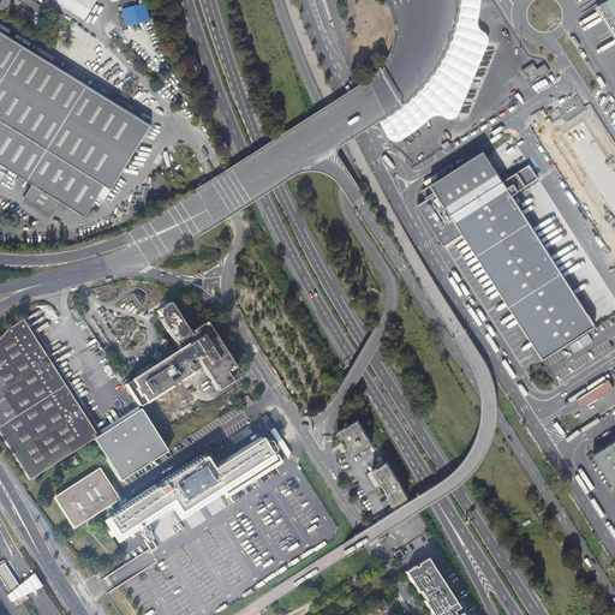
[(1,0),(0,4),(0,7),(4,11),(10,0),(1,0)]
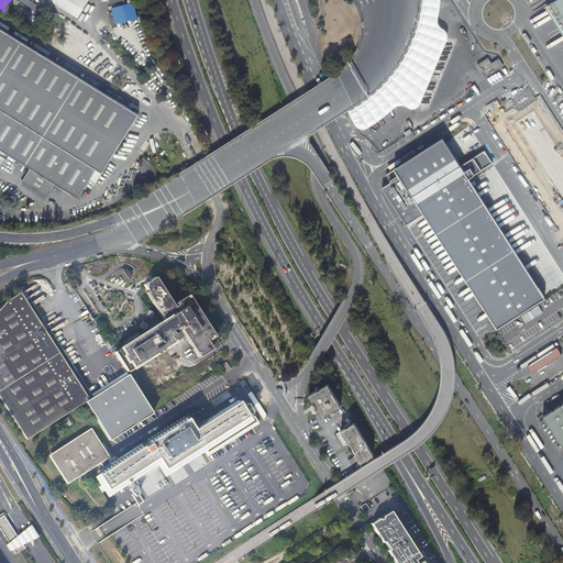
[(39,13),(42,8),(29,0),(20,0),(32,8),(31,9),(34,10),(33,11),(39,13)]
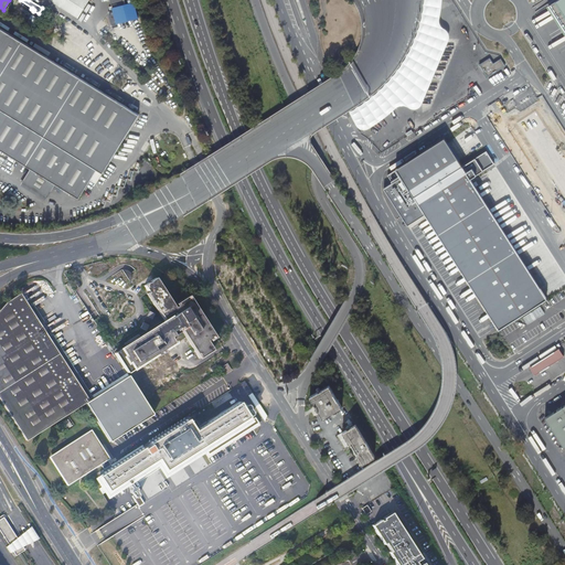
[(50,0),(78,18),(88,0),(50,0)]
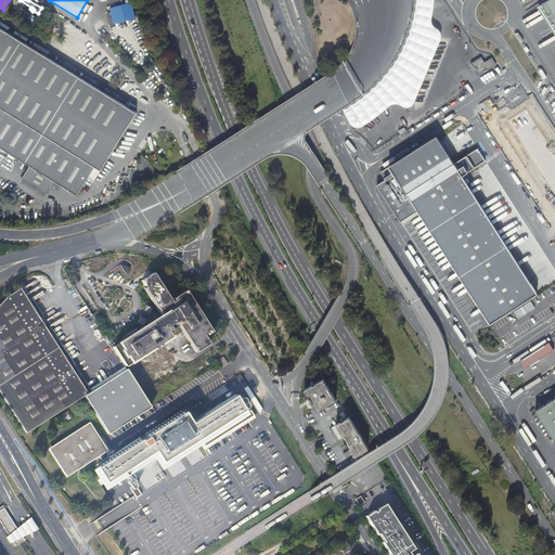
[(392,65),(382,79),(366,92),(341,110),(348,124),(353,127),(358,127),(373,117),(387,104),(394,103),(399,105),(405,107),(411,104),(421,81),(439,38),(439,33),(436,29),(430,25),(429,21),(433,4),(431,0),(414,0),(414,11),(404,40),(392,65)]
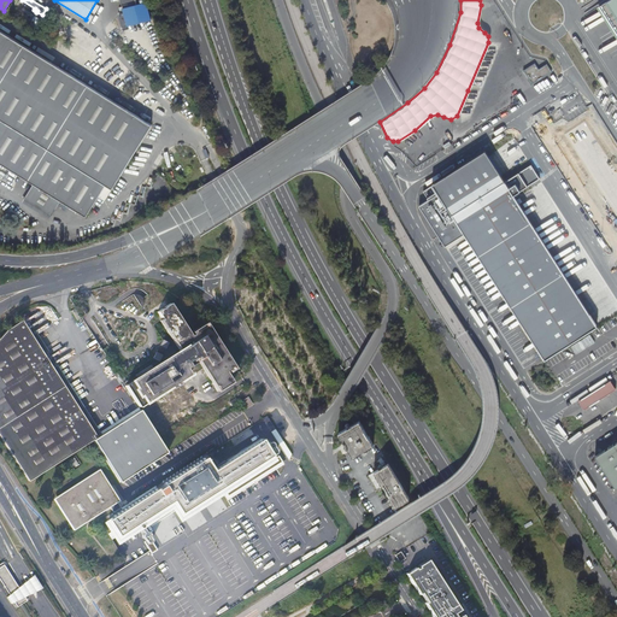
[(616,0),(609,0),(606,3),(600,6),(616,33),(616,0)]
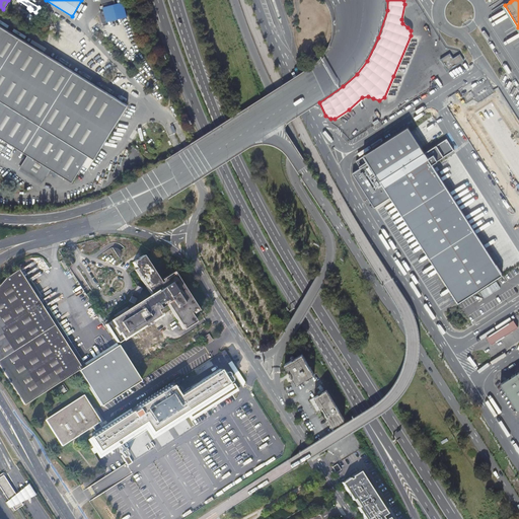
[(25,18),(23,21),(34,27),(35,24),(25,18)]
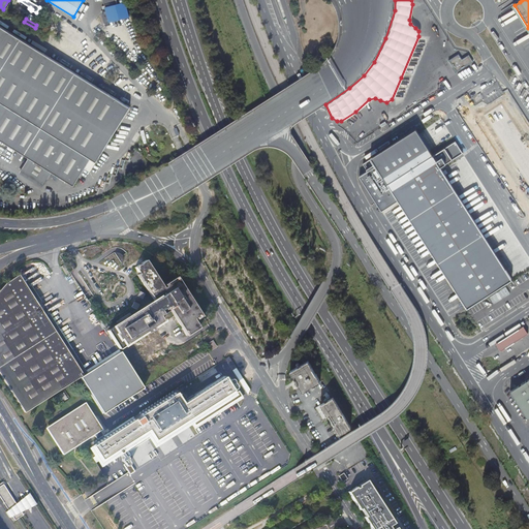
[(0,139),(29,158),(19,173),(42,187),(52,173),(73,186),(85,168),(90,172),(130,106),(0,25),(0,139)]
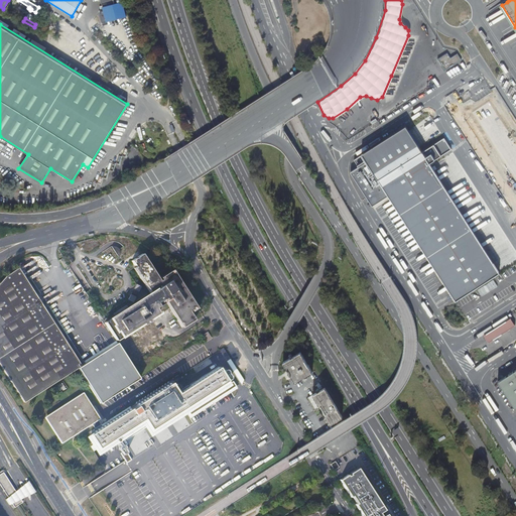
[(447,52),(437,58),(445,71),(462,60),(461,58),(461,59),(457,53),(450,57),(447,52)]
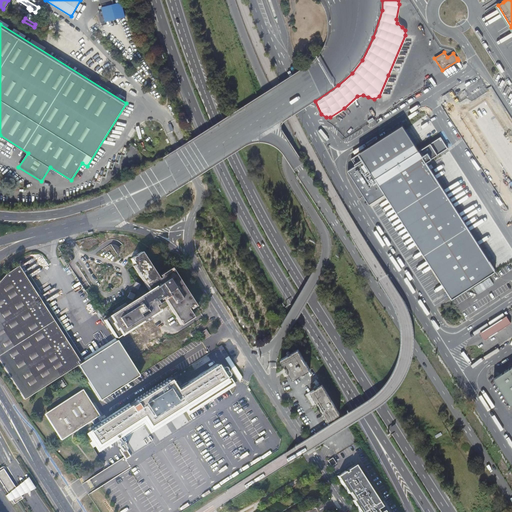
[(494,271),(425,162),(447,148),(440,137),(418,151),(401,125),(357,153),(357,154),(349,159),(354,166),(348,170),(369,204),(383,194),(450,299),(494,271)]
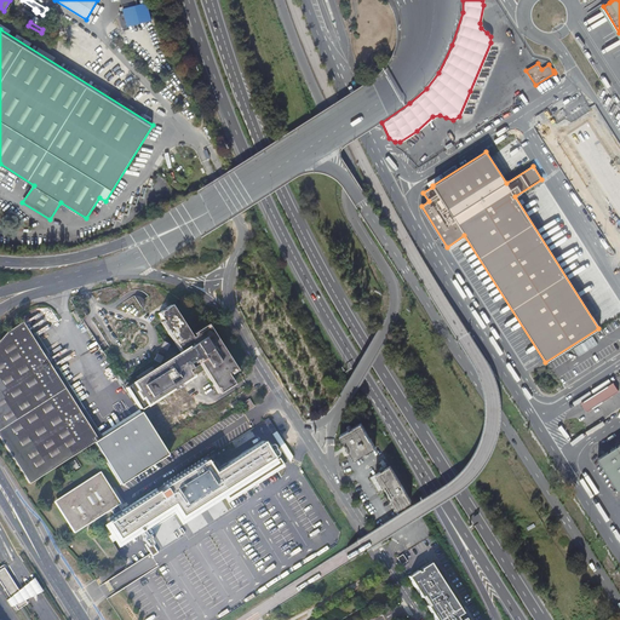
[(144,304),(144,302),(144,300),(143,299),(142,298),(141,297),(138,296),(135,296),(142,308),(143,306),(144,304)]
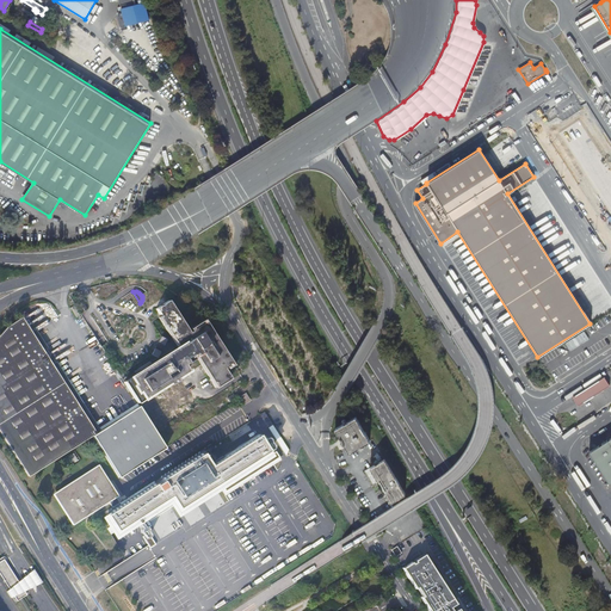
[(124,382),(137,403),(168,383),(170,384),(178,380),(177,378),(187,371),(189,374),(202,365),(216,388),(230,378),(224,369),(227,366),(228,369),(234,365),(204,320),(190,328),(191,331),(189,332),(168,301),(155,309),(160,316),(159,318),(178,347),(174,350),(171,344),(166,343),(167,339),(161,337),(160,339),(159,340),(153,351),(152,355),(158,358),(160,355),(161,356),(162,357),(152,364),(150,362),(135,371),(136,374),(124,382)]
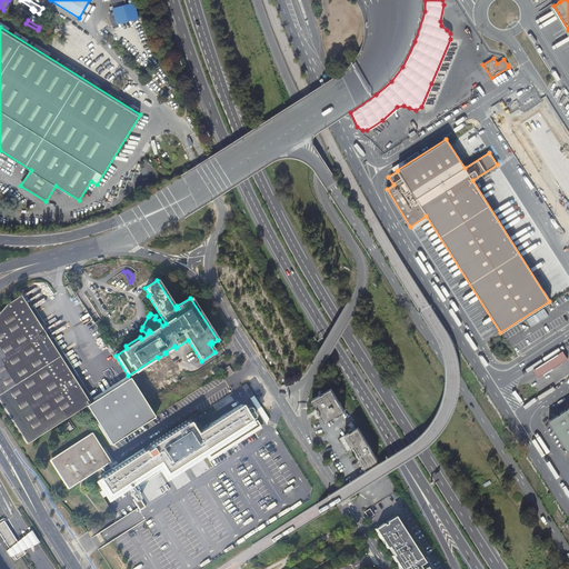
[(66,287),(71,296),(75,293),(69,285),(66,287)]
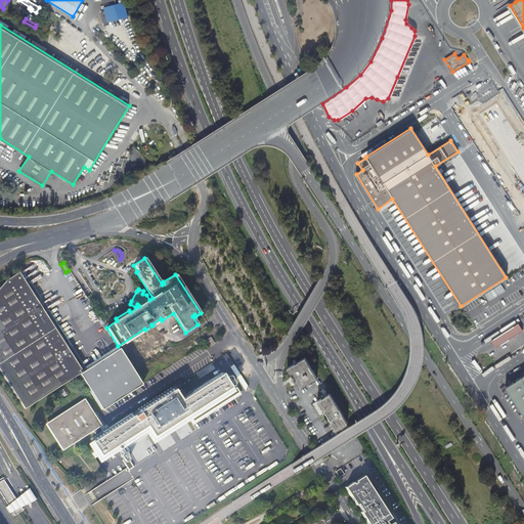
[(142,385),(120,348),(83,372),(18,272),(5,280),(0,287),(0,369),(25,408),(80,374),(102,410),(142,385)]
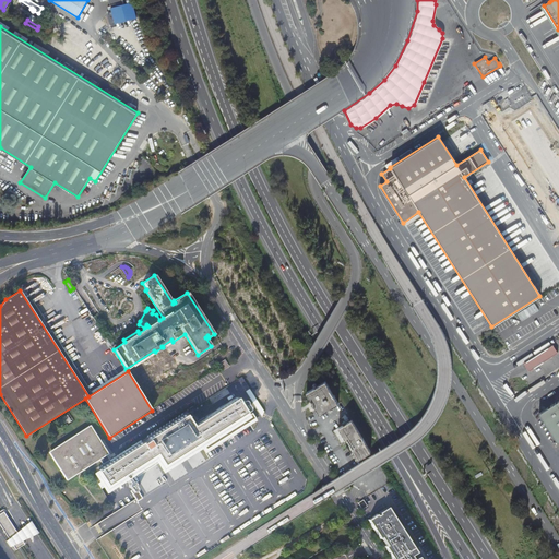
[(133,318),(140,321),(145,311),(146,310),(139,307),(133,318)]
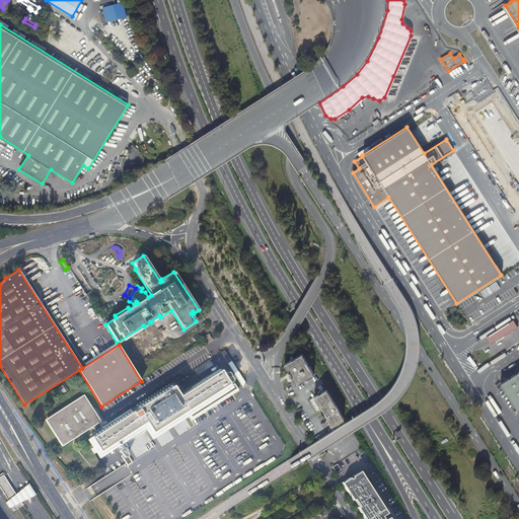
[(465,309),(475,304),(472,298),(462,302),(465,309)]
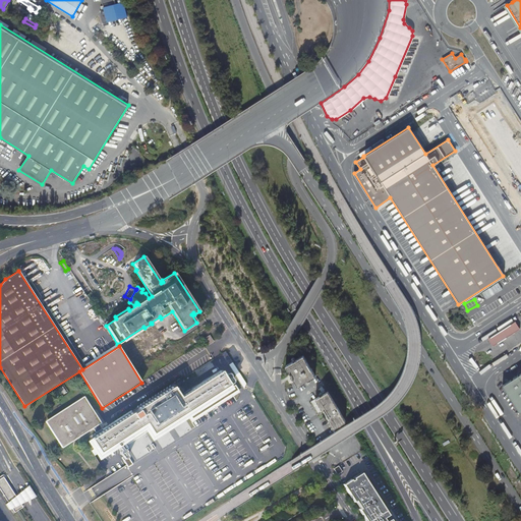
[(514,322),(486,339),(491,346),(519,329),(514,322)]
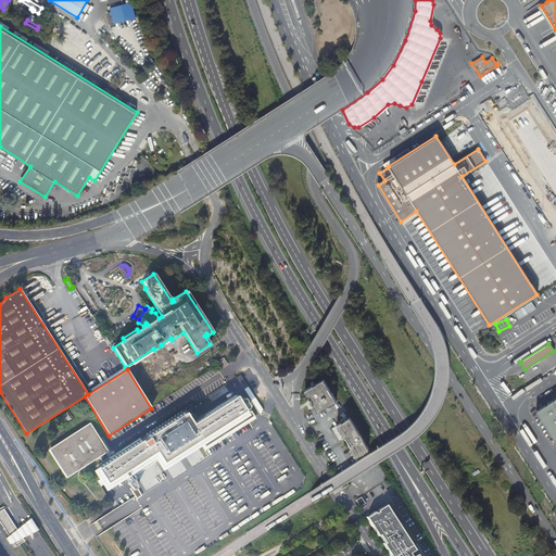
[(210,367),(215,364),(212,358),(206,362),(210,367)]
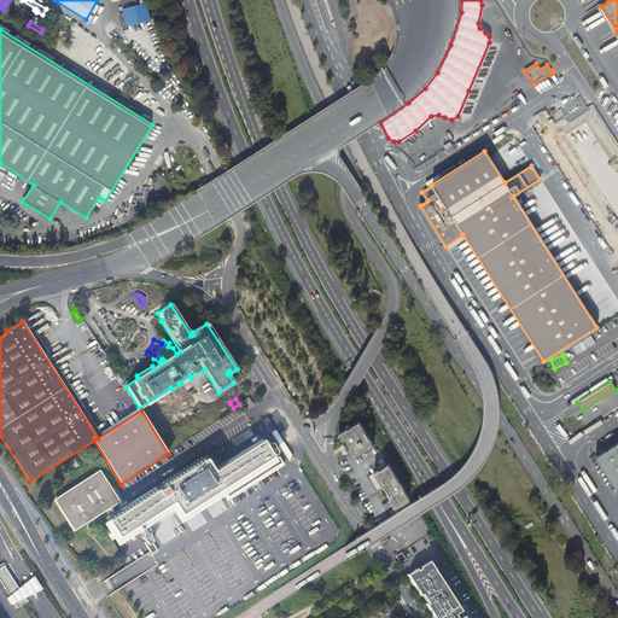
[(250,398),(246,401),(245,401),(240,403),(245,410),(250,407),(249,407),(252,403),(250,398)]
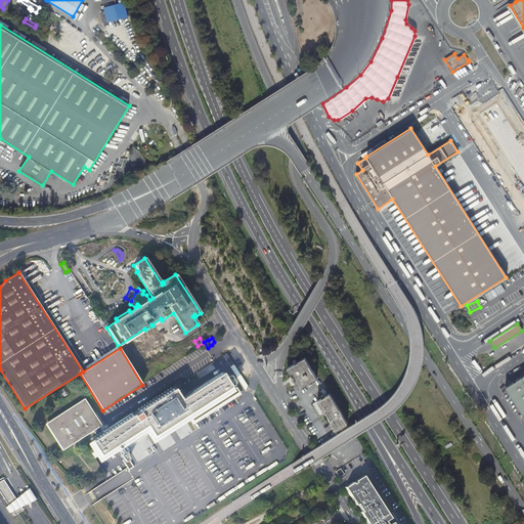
[(320,377),(307,356),(290,366),(302,388),(320,377)]
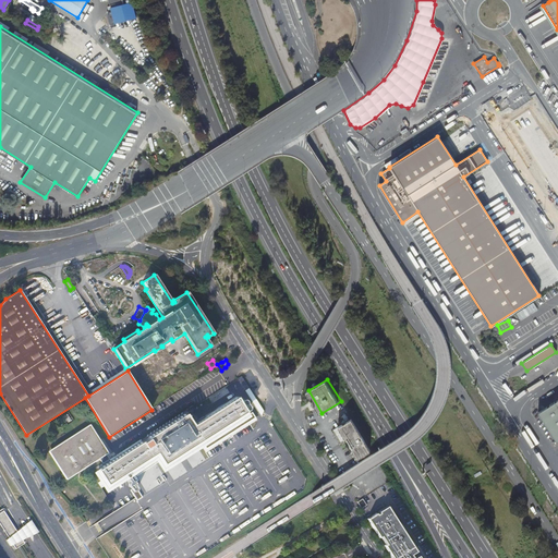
[(144,460),(150,469),(157,464),(150,456),(156,452),(164,464),(201,440),(206,448),(250,420),(244,412),(245,412),(245,411),(240,403),(237,398),(223,407),(219,399),(215,402),(216,404),(218,403),(220,408),(193,425),(185,414),(98,471),(107,484),(144,460)]
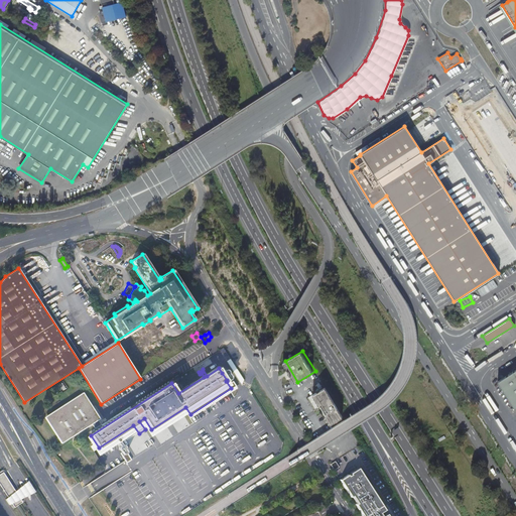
[(515,369),(498,381),(515,408),(515,407),(515,369)]
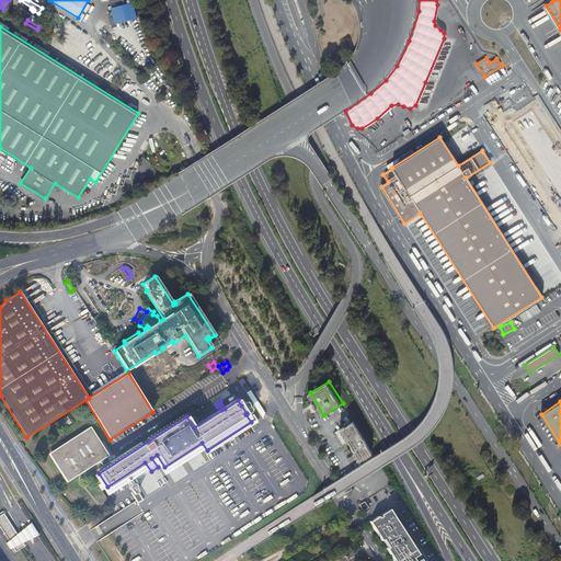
[(247,413),(250,411),(245,403),(241,405),(247,413)]
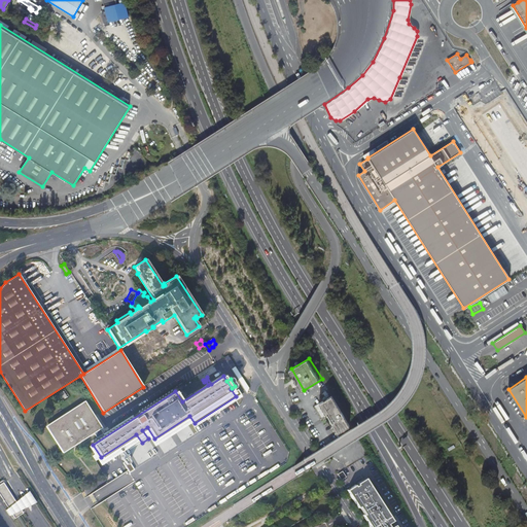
[(350,425),(332,395),(329,397),(325,390),(322,392),(326,398),(319,403),(320,403),(326,416),(331,424),(332,424),(338,432),(350,425)]
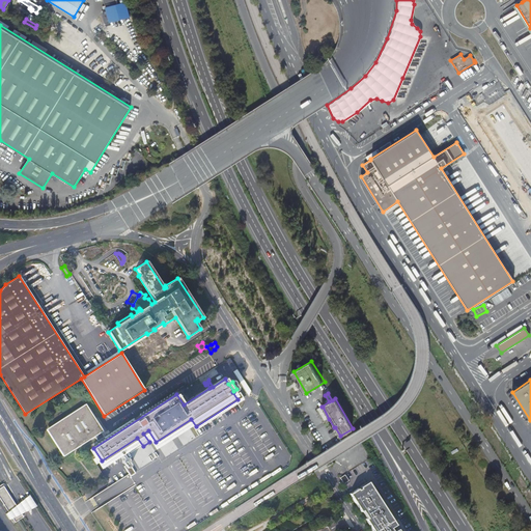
[(103,431),(85,403),(46,429),(63,456),(103,431)]
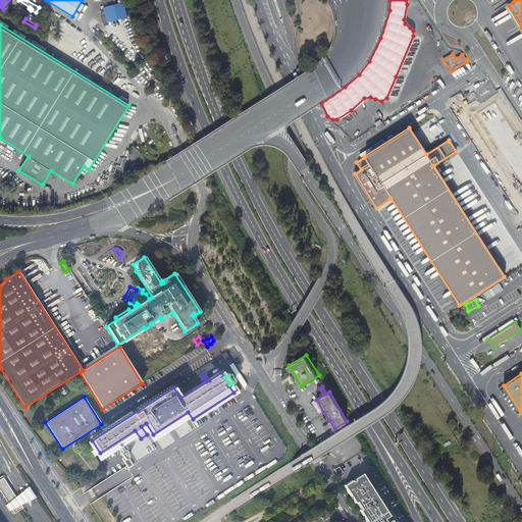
[(323,412),(317,400),(312,403),(318,415),(323,412)]
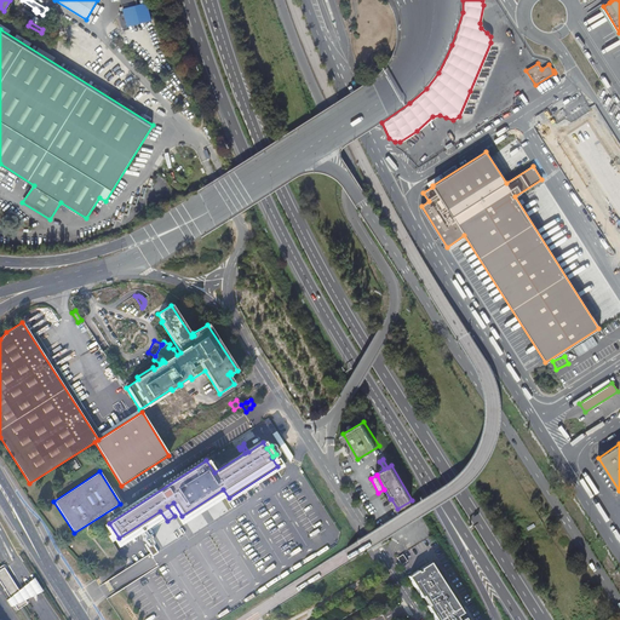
[(144,550),(137,554),(138,555),(141,560),(150,554),(155,550),(147,537),(139,540),(144,550)]
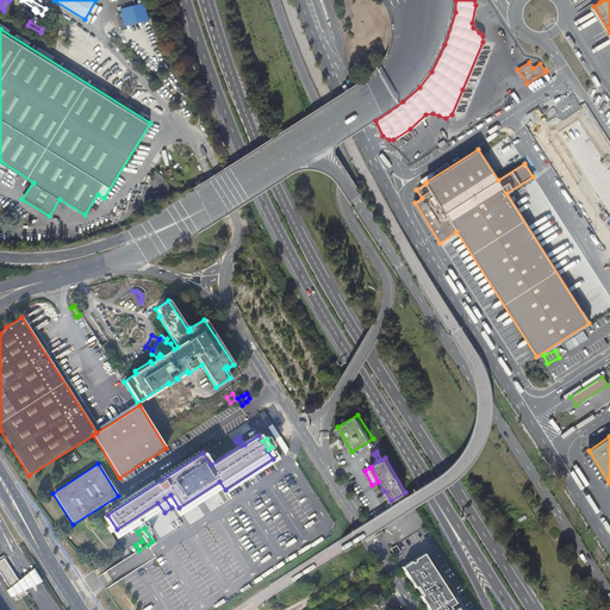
[(454,603),(423,554),(402,567),(414,587),(416,586),(422,596),(419,597),(428,609),(458,609),(456,608),(454,609),(452,605),(454,603)]
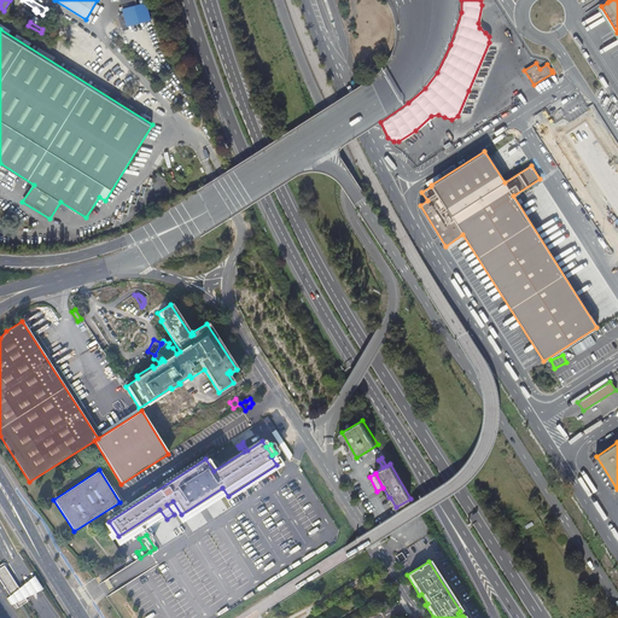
[(21,592),(4,566),(0,567),(0,579),(17,606),(27,600),(23,596),(24,595),(21,592)]
